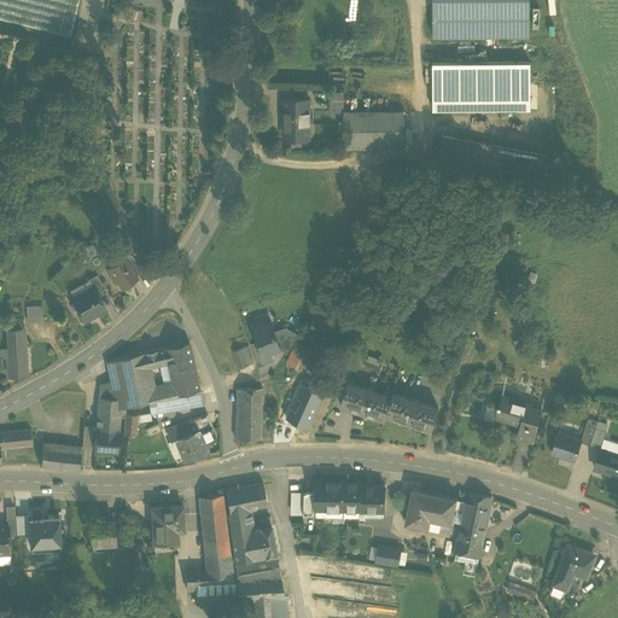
[(77,0),(0,0),(0,17),(69,35),(77,0)]
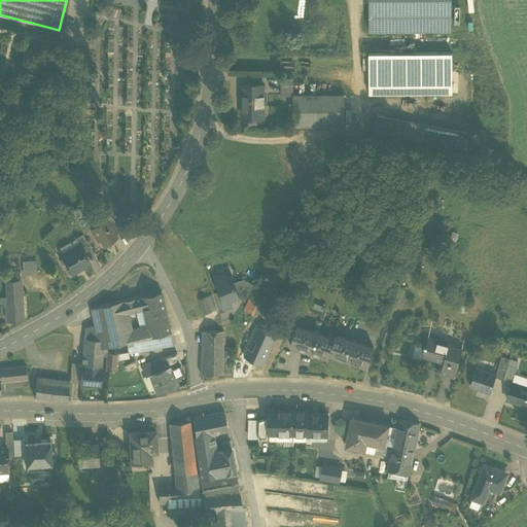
[(453,0),(370,0),(370,33),(454,32),(453,0)]
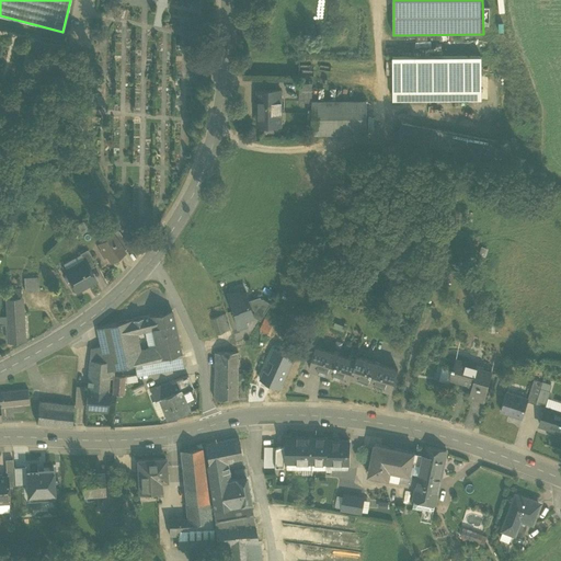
[(483,57),(393,58),(393,101),(482,101),(483,57)]
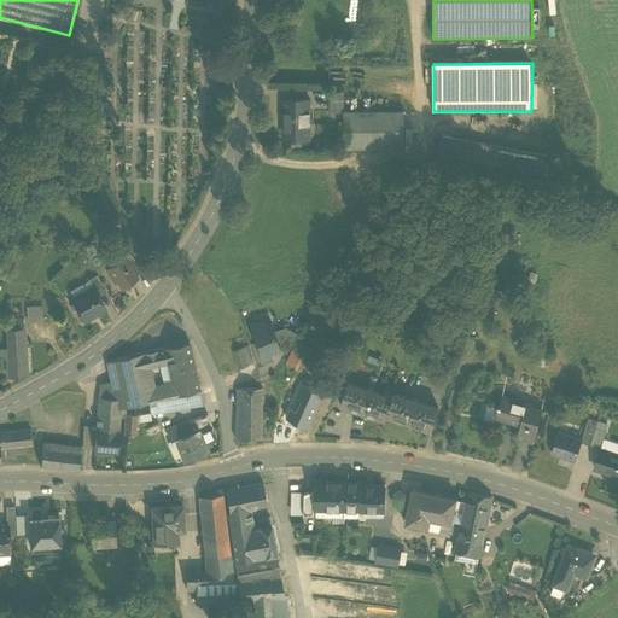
[(344,91),(330,91),(330,110),(344,110),(344,91)]
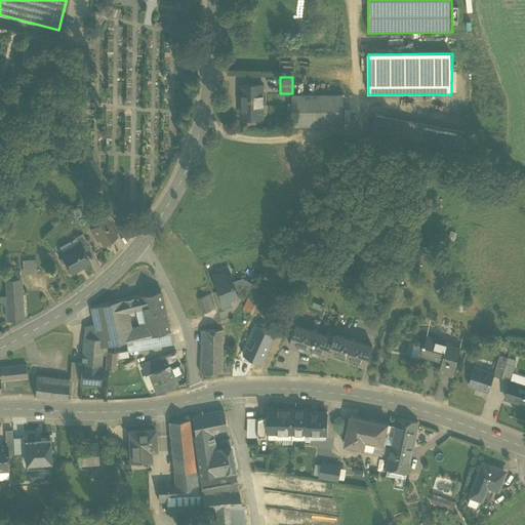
[(264,84),(241,84),(241,99),(242,99),(242,116),(263,116),(264,84)]
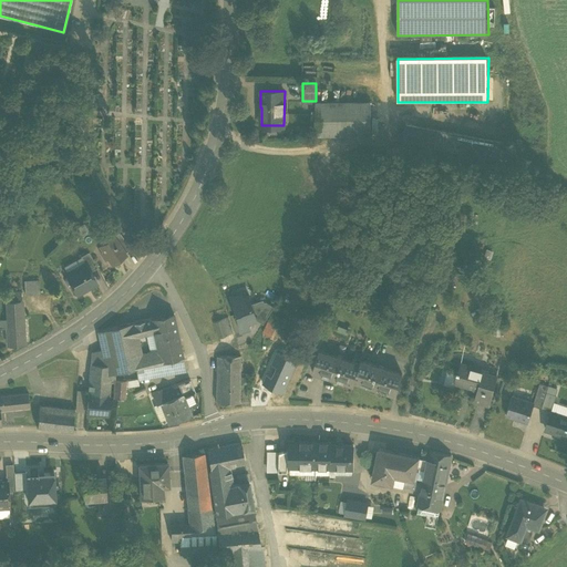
[(371,102),(316,101),(316,134),(371,135),(371,102)]
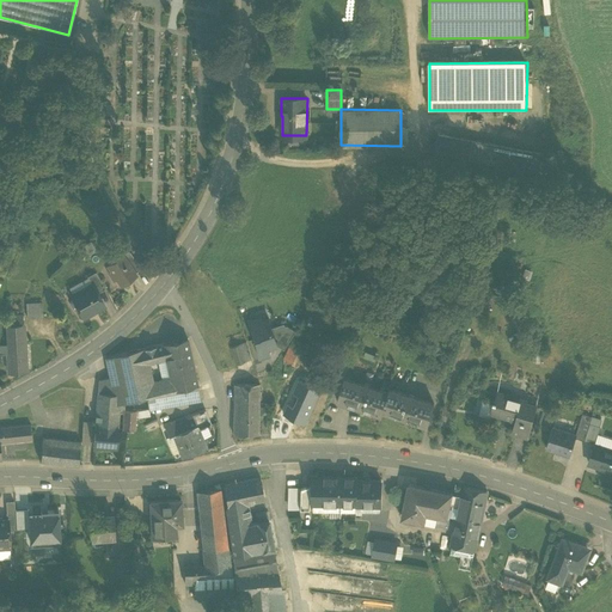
[(141,268),(129,250),(123,254),(135,271),(141,268)]
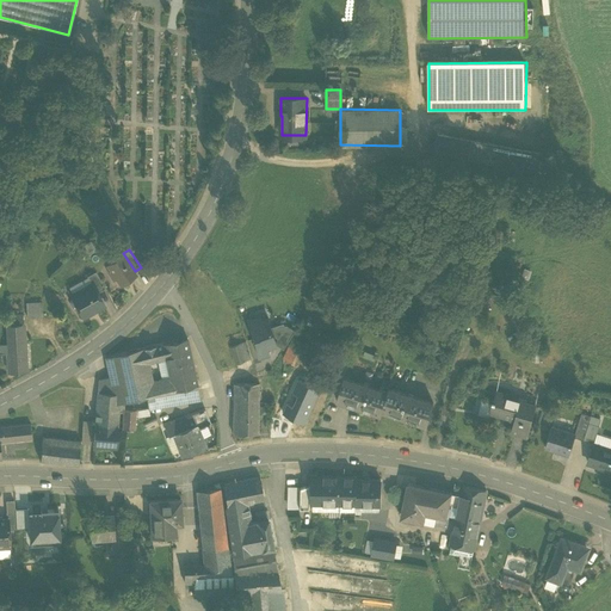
[(135,271),(123,253),(106,263),(111,269),(107,271),(112,278),(116,277),(121,283),(136,273),(135,271)]
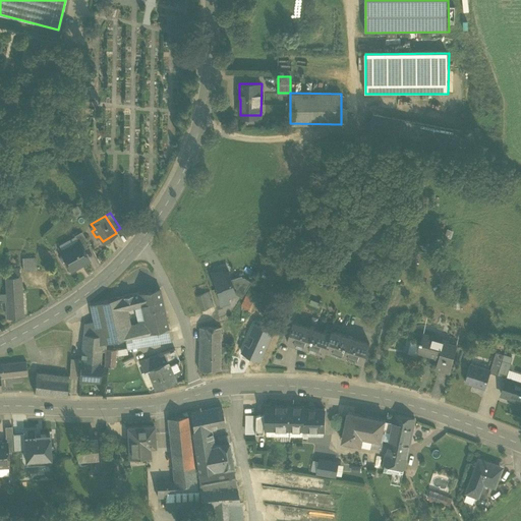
[(90,244),(81,230),(74,234),(78,241),(82,248),(90,244)]
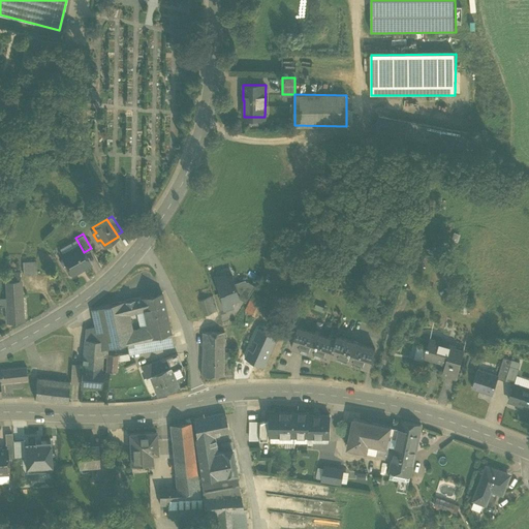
[(84,252),(80,245),(62,255),(62,256),(61,259),(63,265),(67,265),(71,273),(90,262),(84,252)]
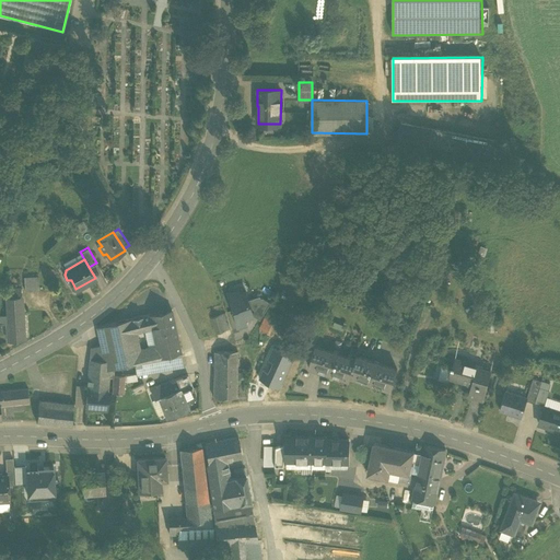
[(38,277),(24,278),(24,291),(39,290),(38,277)]
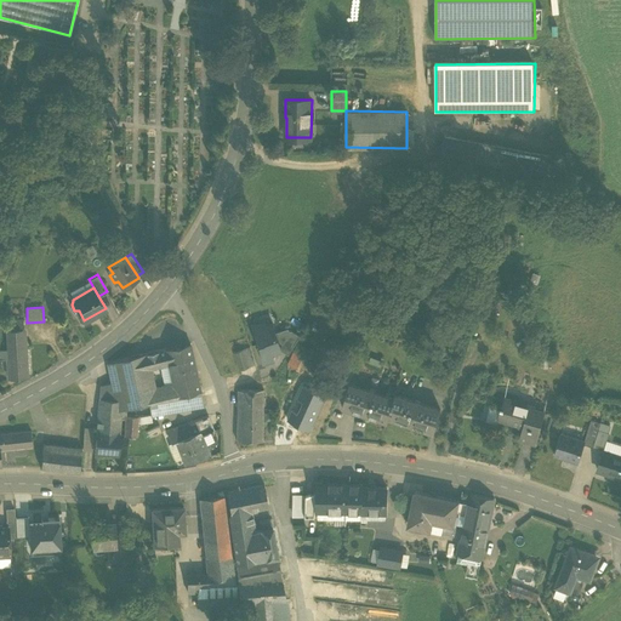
[(23,319),(6,320),(6,330),(7,349),(7,357),(26,355),(23,319)]
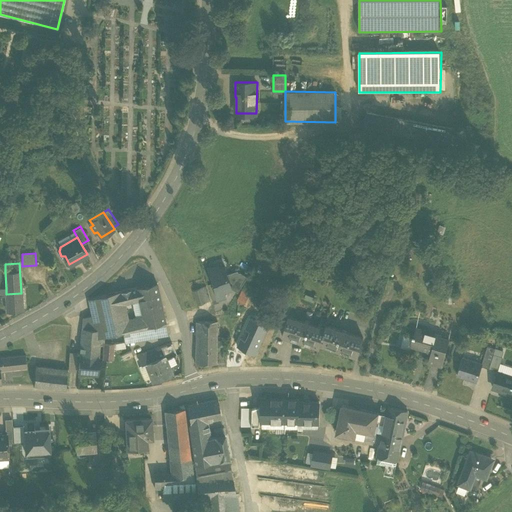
[(225,267),(209,273),(217,299),(226,296),(224,290),(232,288),(232,287),(240,273),(239,272),(228,276),(225,267)]
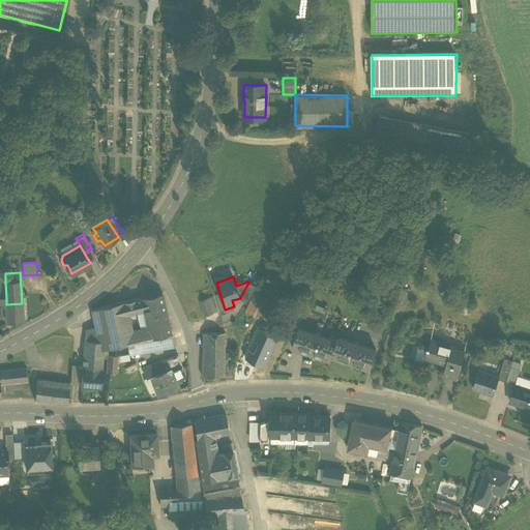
[(256,287),(248,282),(248,283),(240,297),(240,298),(241,297),(247,301),(256,287)]
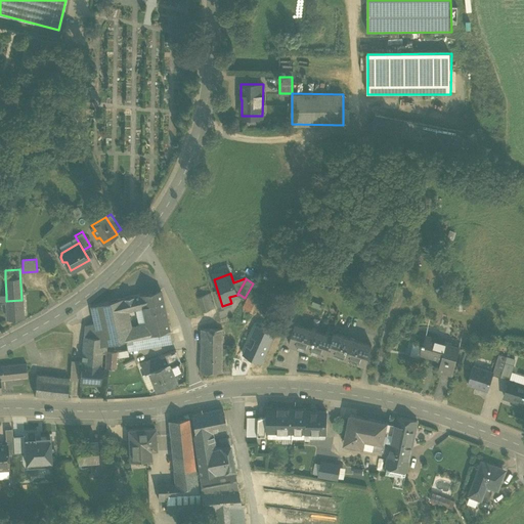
[(161,289),(139,294),(141,306),(143,313),(165,308),(161,289)]
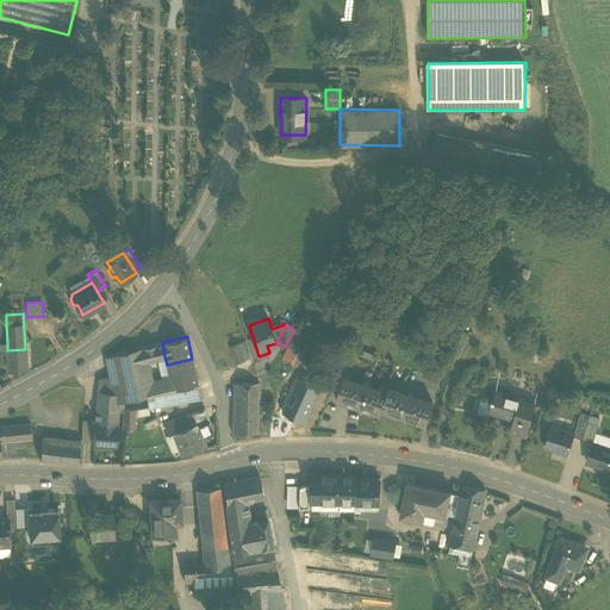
[(293,337),(284,356),(293,362),(304,342),(293,337)]
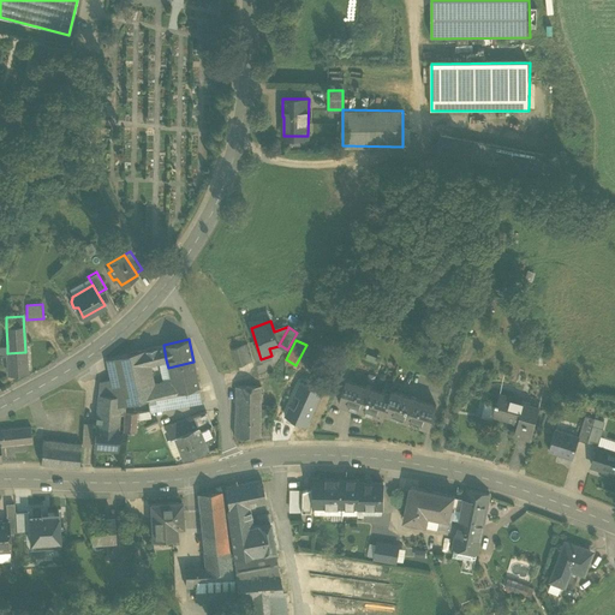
[(246,344),(232,348),(237,365),(252,360),(246,344)]
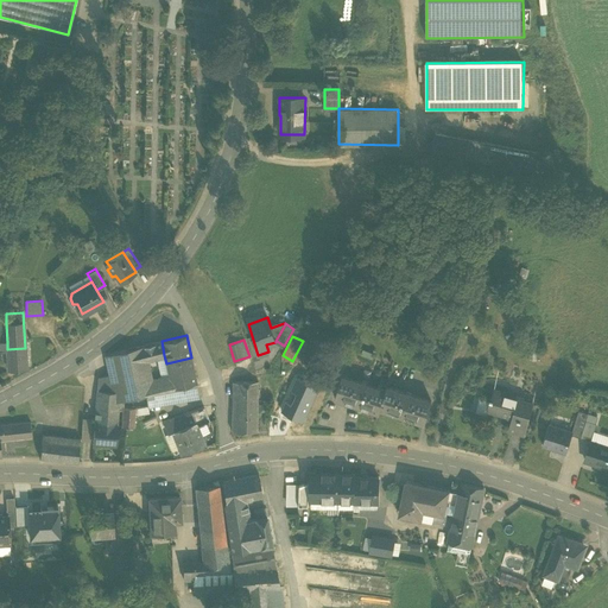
[(162,341),(153,343),(157,358),(164,355),(162,341)]
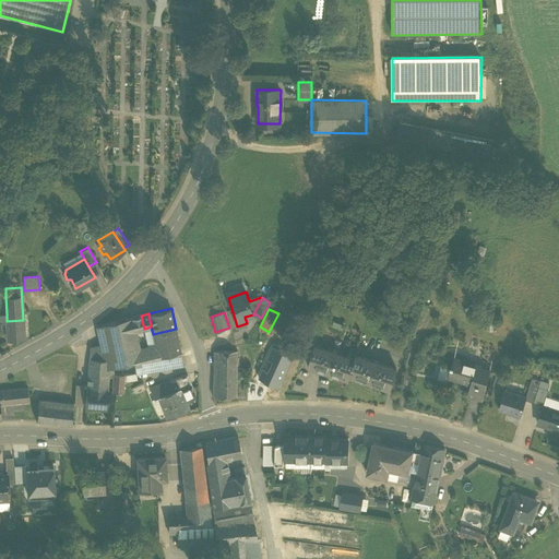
[(141,316),(125,319),(128,330),(128,332),(144,329),(141,316)]
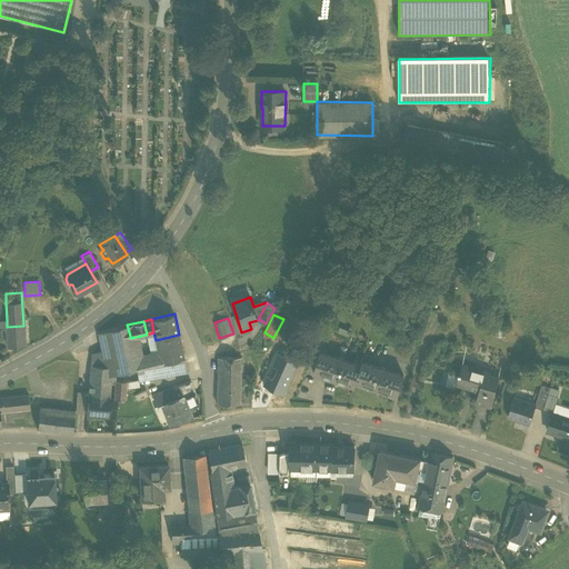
[(127,325),(109,329),(111,339),(130,336),(127,325)]
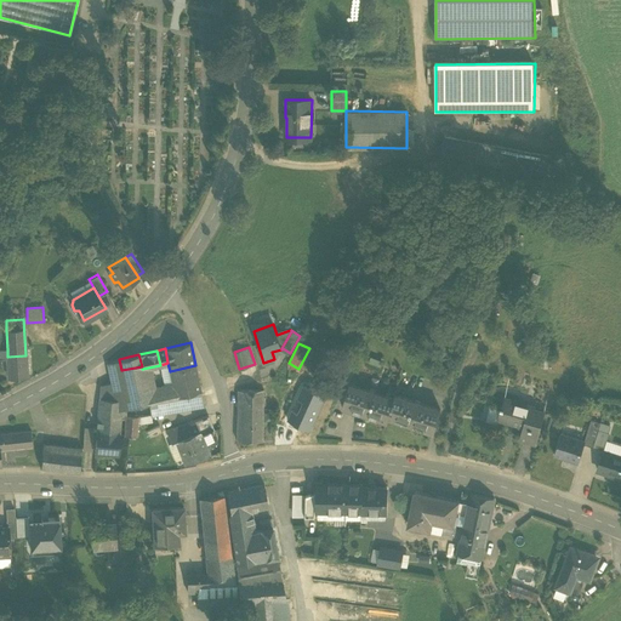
[(26,355),(7,357),(7,359),(9,379),(27,377),(26,355)]
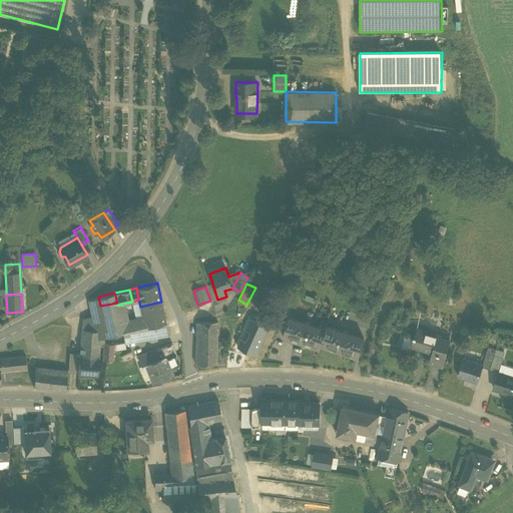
[(98,297),(88,300),(95,330),(104,331),(106,330),(100,306),(98,297)]
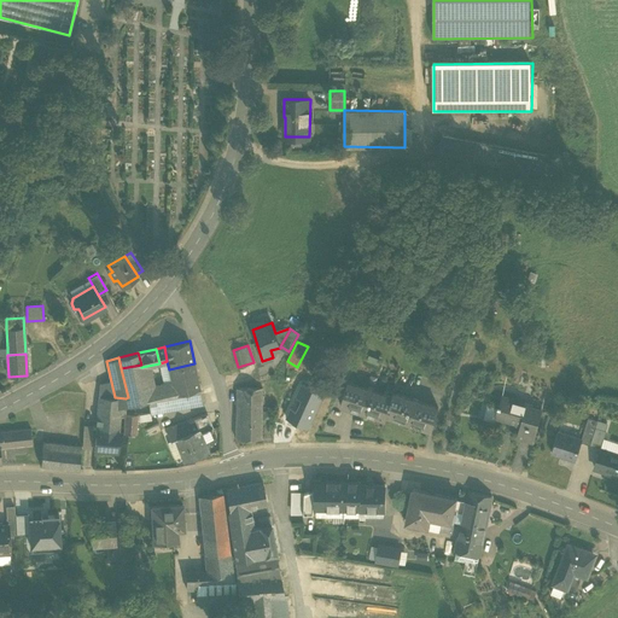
[(141,365),(121,368),(128,397),(129,404),(149,401),(149,400),(150,406),(176,400),(175,394),(199,388),(194,363),(169,369),(173,384),(161,388),(147,391),(141,367),(141,365)]
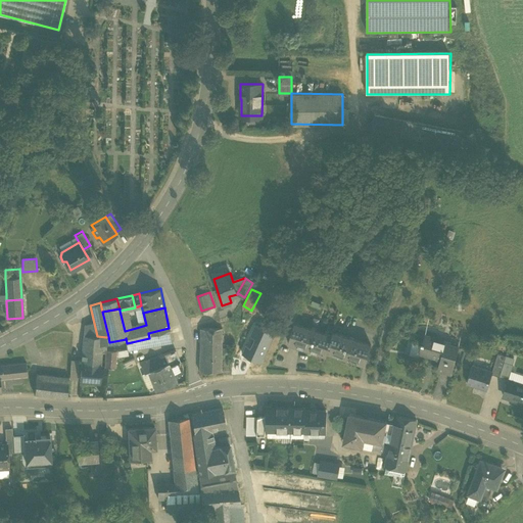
[(257,322),(242,322),(242,329),(241,345),(260,345),(262,329),(257,329),(257,322)]
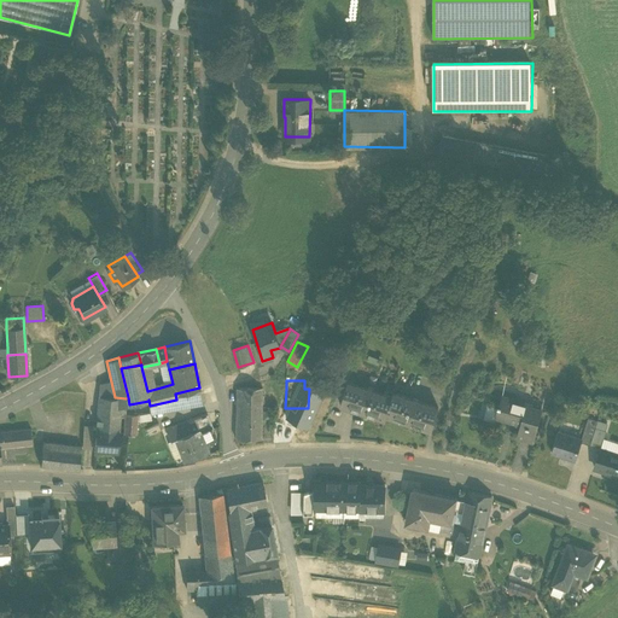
[(391,397),(348,383),(340,404),(342,403),(350,407),(350,408),(375,417),(375,415),(385,418),(384,419),(385,420),(388,415),(386,414),(392,397),(391,397)]
